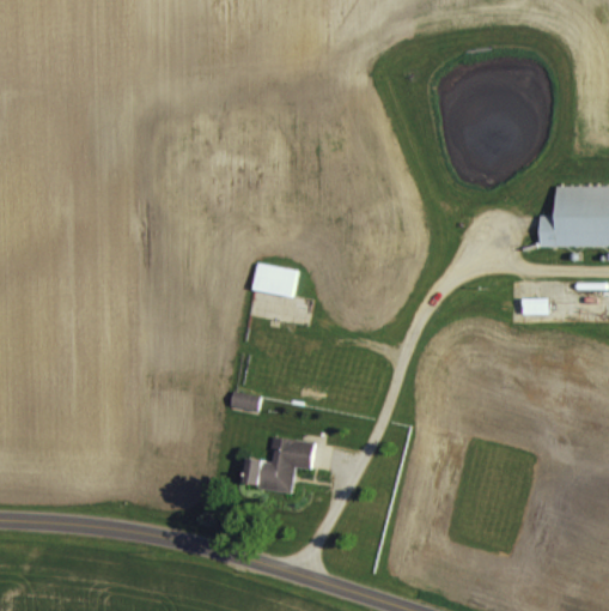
[(608,185),(553,186),(554,216),(539,216),(539,247),(608,246),(608,185)]
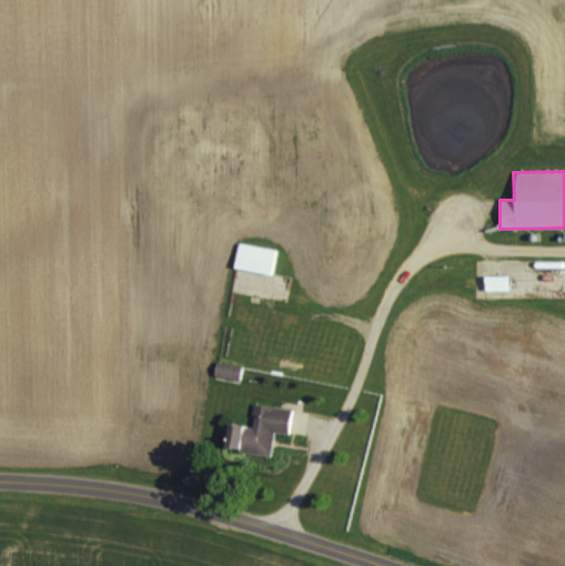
[(274,250),(238,242),(232,268),(269,275),(274,250)]
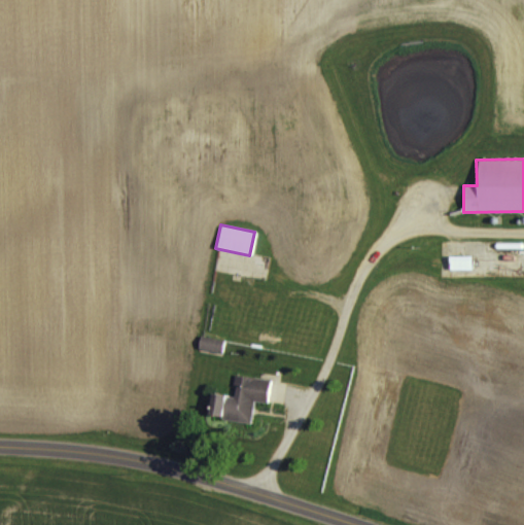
[(267,258),(219,249),(214,270),(262,280),(267,258)]
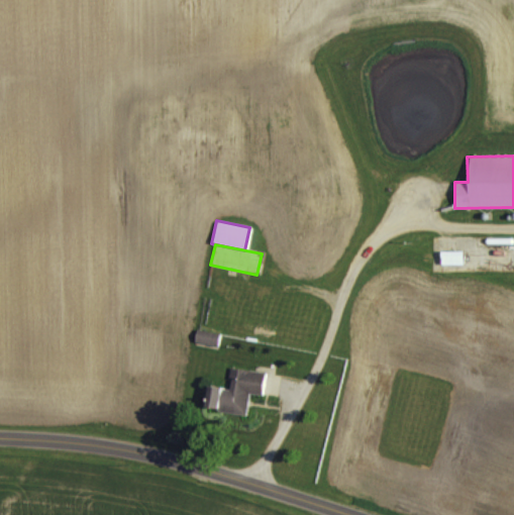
[(438,266),(461,265),(461,250),(438,251),(438,266)]
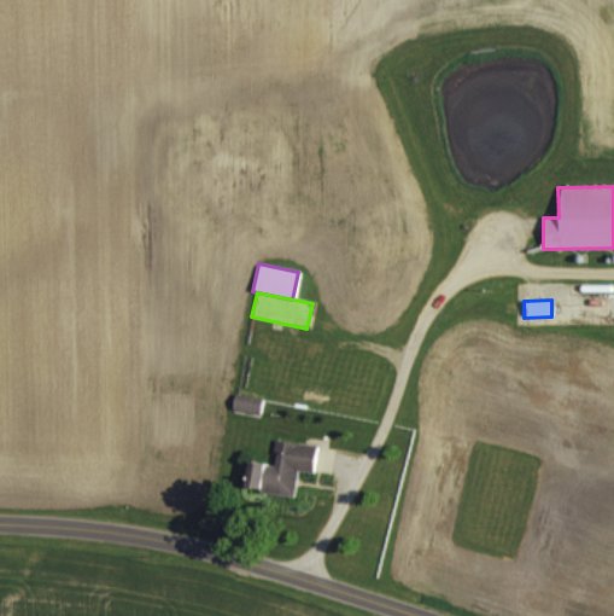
[(261,399),(233,394),(231,410),(258,414),(261,399)]
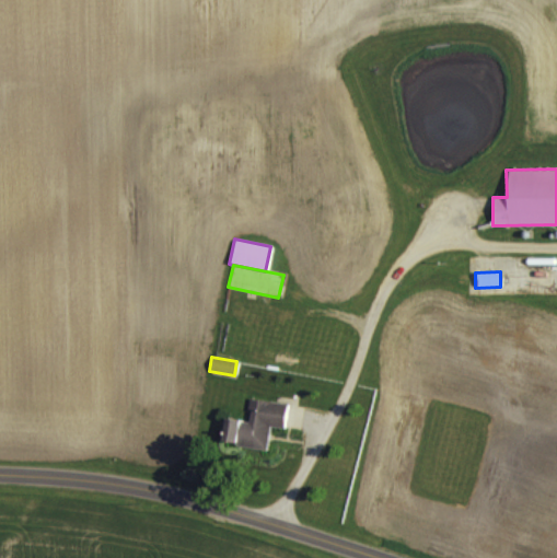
[(265,450),(269,426),(282,428),(286,404),(248,398),(245,421),(223,418),(220,442),(265,450)]
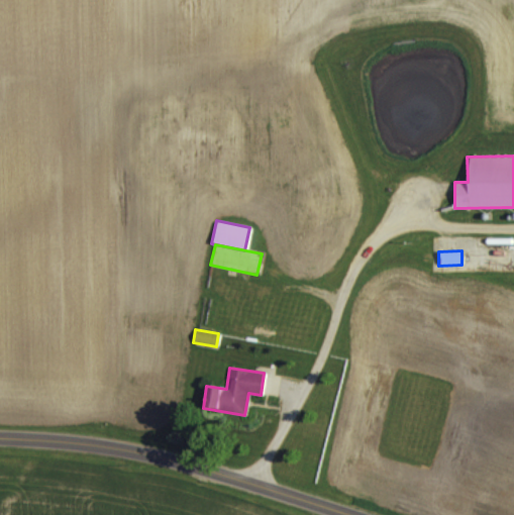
All buildings are outlined.
